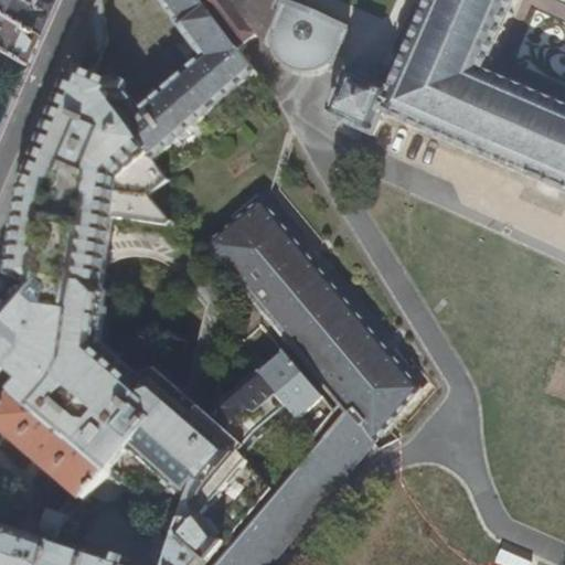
[(0,0),(0,14),(36,34),(51,0),(0,0)]
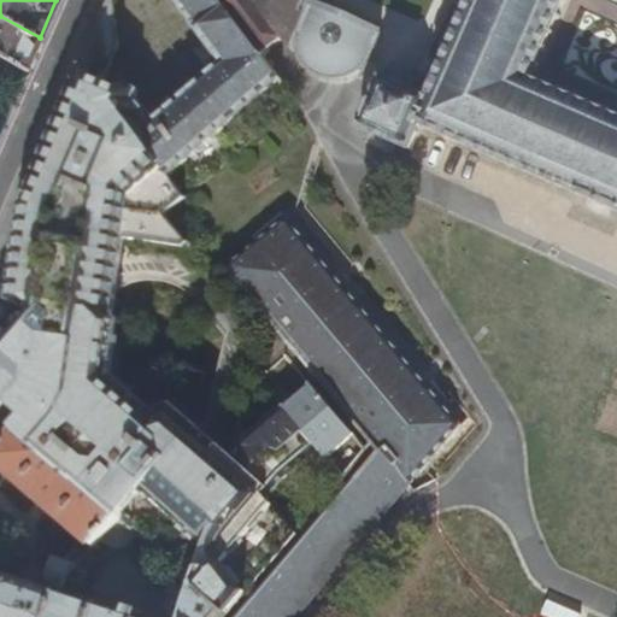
[(174,0),(181,7),(223,63),(227,59),(235,70),(259,51),(219,0),(174,0)]
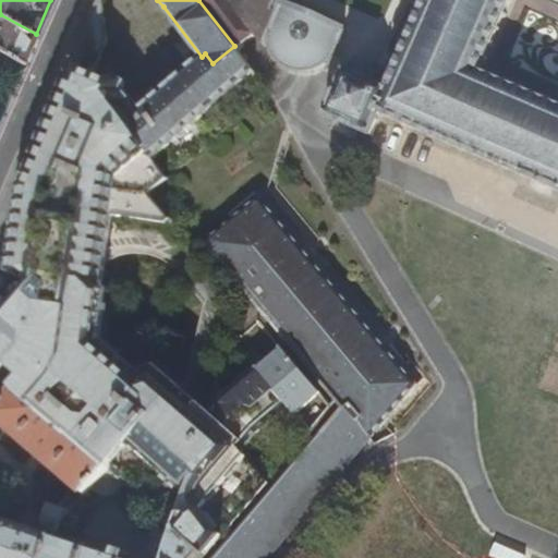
[(237,0),(237,2),(266,44),(270,45),(271,47),(273,50),(275,55),(278,59),(280,61),(284,64),(281,71),(284,73),(289,75),(293,76),(299,77),(304,77),(310,77),(315,76),(323,73),(319,67),(324,63),(326,62),(330,58),(332,55),(344,31),(279,1),(279,0),(237,0)]
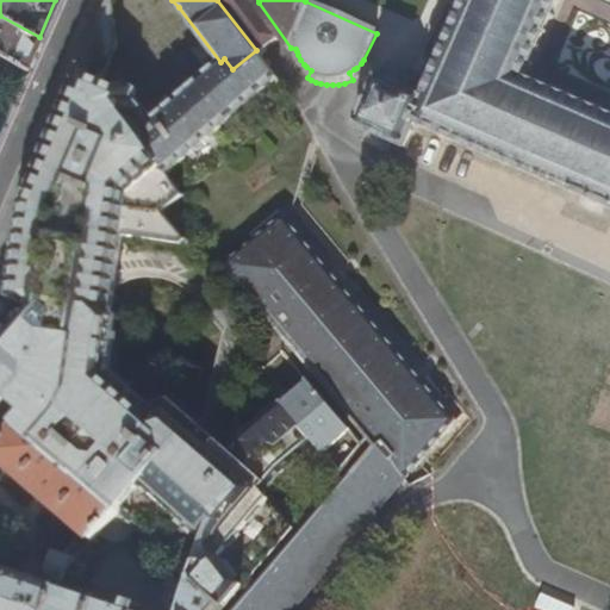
[(609,0),(465,0),(427,87),(425,91),(418,87),(416,91),(410,88),(410,87),(408,86),(408,87),(396,81),(396,80),(392,79),(392,80),(379,74),(373,85),(372,85),(359,116),(360,116),(355,125),(400,145),(409,149),(419,124),(609,209),(609,0)]
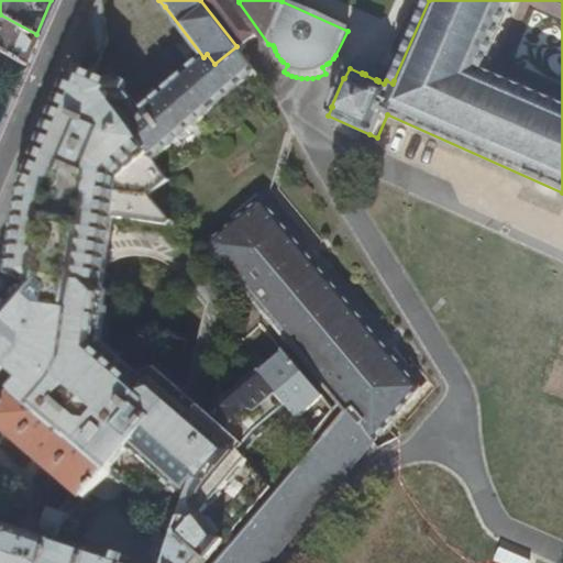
[(0,51),(23,64),(25,58),(36,34),(0,14),(0,51)]
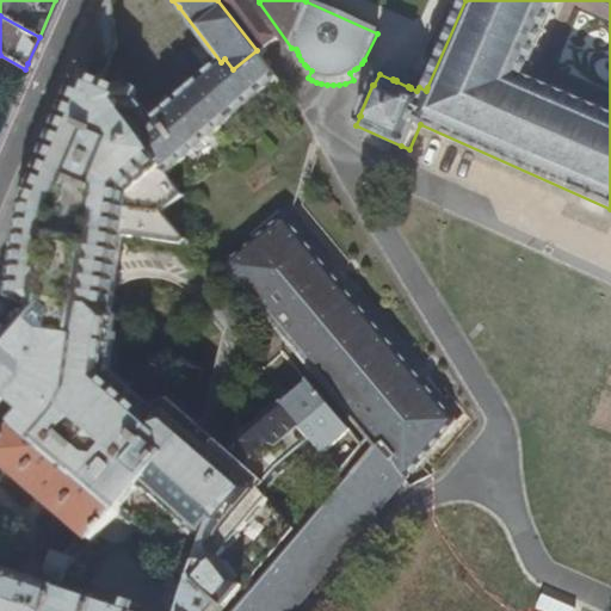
[(160,117),(130,84),(112,110),(165,177),(221,127),(277,78),(257,50),(233,69),(224,59),(221,62),(191,88),(160,117)]
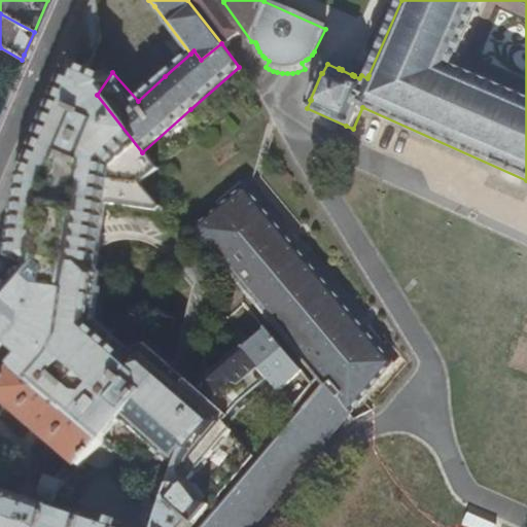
[(194,526),(202,517),(184,487),(187,472),(227,433),(167,376),(148,357),(130,362),(94,329),(103,273),(98,269),(102,244),(110,180),(142,152),(97,95),(112,72),(92,65),(72,59),(43,120),(20,174),(9,240),(7,254),(21,257),(28,264),(0,293),(0,352),(6,345),(22,359),(13,369),(101,445),(103,447),(130,418),(178,462),(165,501),(155,526),(106,526),(50,508),(43,526),(194,526)]
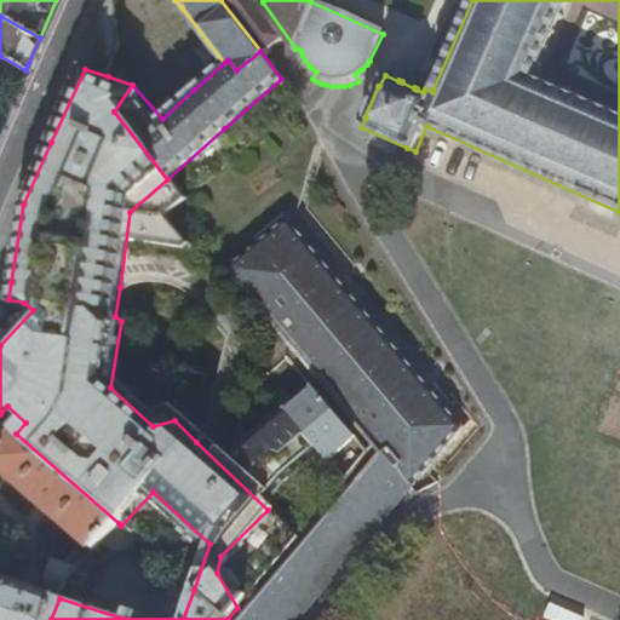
[(286,356),(165,216),(184,199),(167,179),(130,212),(120,287),(137,282),(151,280),(166,282),(177,288),(179,288),(233,340),(230,346),(263,383),(286,356)]
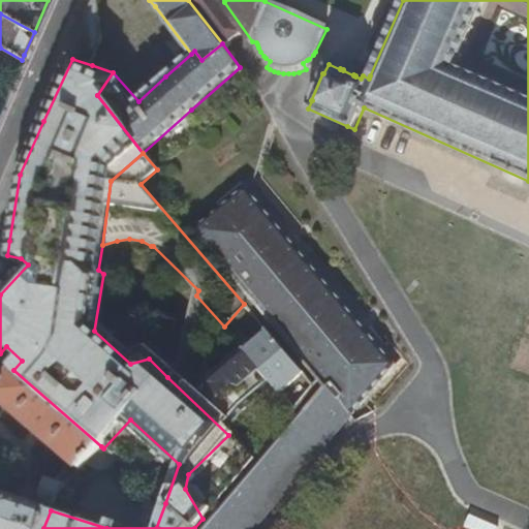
[(243,188),(193,230),(324,387),(201,528),(251,528),(392,366),(243,188)]
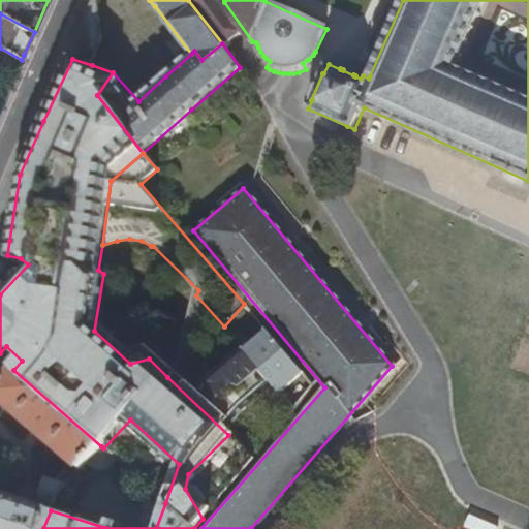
[(178,365),(167,377),(228,435),(188,474),(185,489),(203,519),(294,409),(280,393),(243,348),(224,327),(196,296),(178,365)]
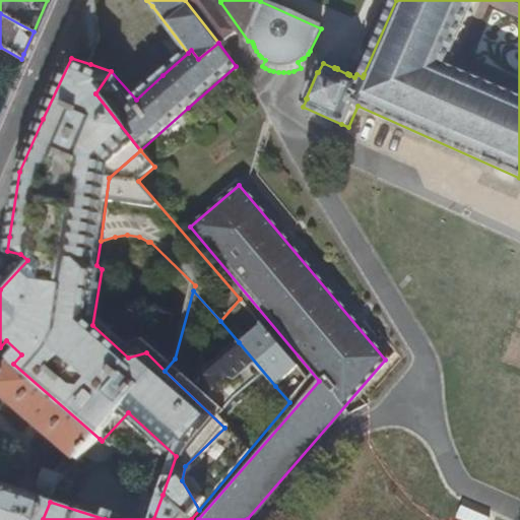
[(246,337),(239,342),(275,386),(298,368),(261,324),(246,337)]
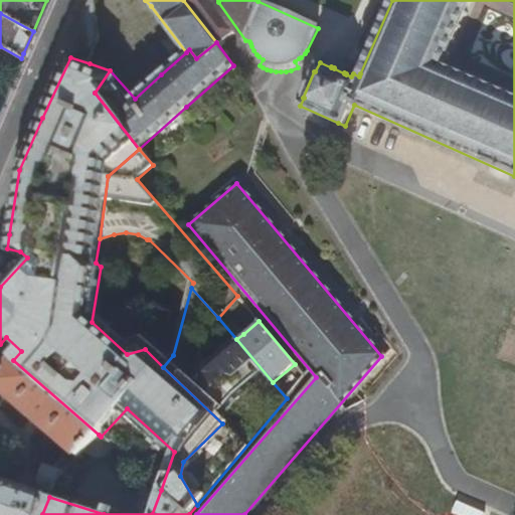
[(0,365),(0,386),(78,456),(83,450),(99,435),(13,360),(5,369),(0,365)]
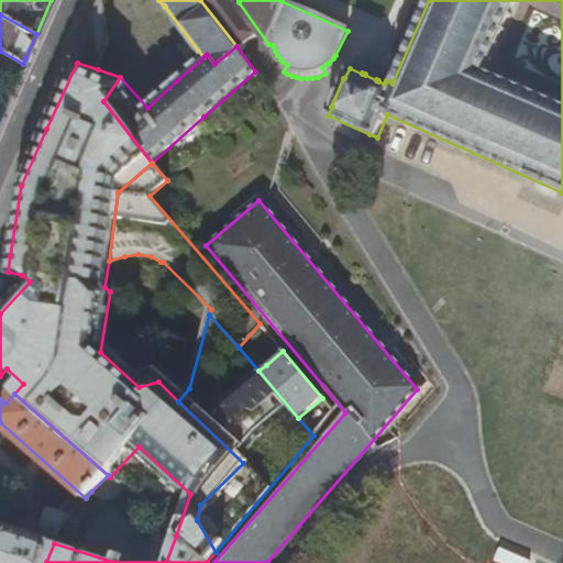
[(108,475),(91,492),(102,501),(116,500),(125,490),(110,477),(108,475)]
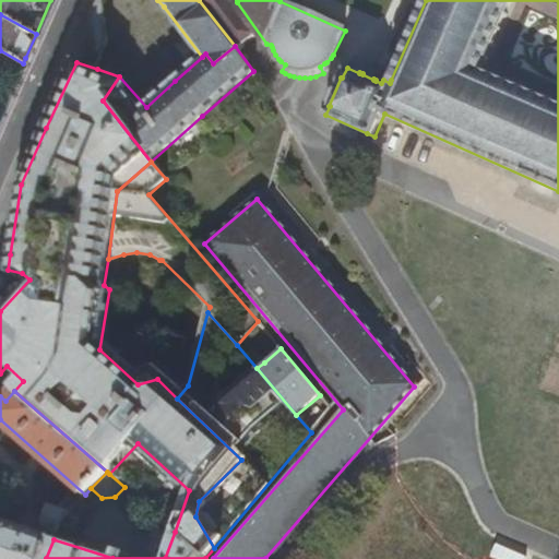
[(0,558),(46,558),(54,539),(59,522),(76,504),(68,496),(57,508),(49,506),(46,508),(40,522),(43,527),(40,535),(0,521),(0,558)]
